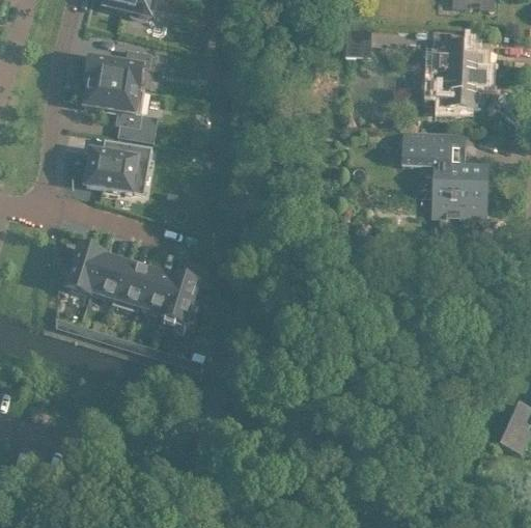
[(103,0),(102,4),(130,10),(129,15),(145,19),(146,15),(148,15),(151,0),(103,0)]
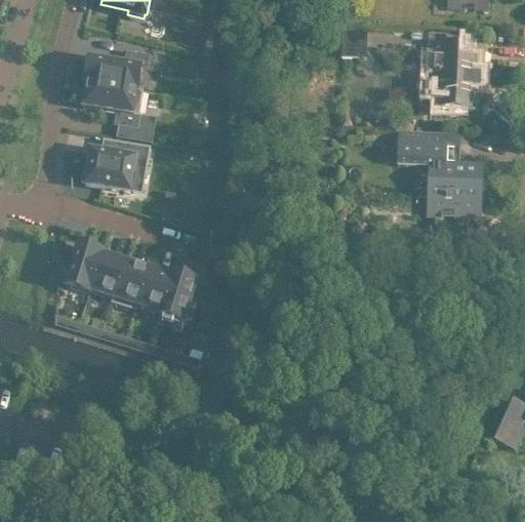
[(365,27),(340,26),(339,54),(364,55),(365,27)]
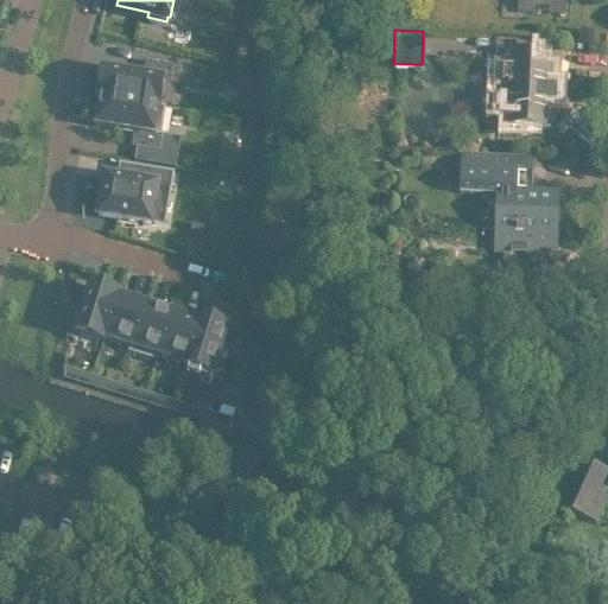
[(518,120),(518,124),(523,124),(526,122),(530,121),(532,120),(548,121),(549,94),(550,88),(551,83),(548,83),(548,63),(539,63),(540,48),(494,46),(494,48),(496,48),(494,101),(492,101),(492,102),(505,102),(512,105),(512,120),(518,120)]
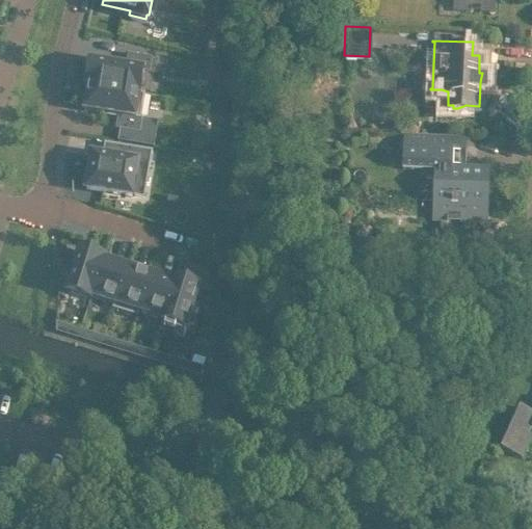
[(84,74),(83,80),(142,89),(137,88),(141,67),(148,68),(150,53),(126,49),(124,61),(87,56),(87,58),(85,58),(82,74),(84,74)]
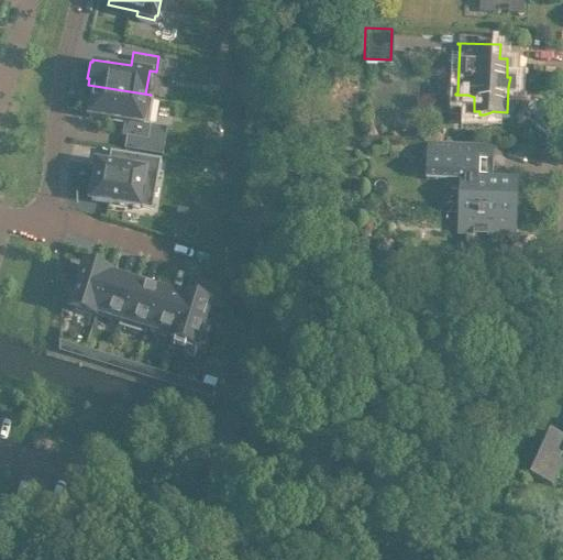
[(151,95),(88,85),(88,86),(91,87),(90,92),(88,91),(85,108),(87,109),(87,111),(122,118),(121,131),(146,134),(148,120),(146,120),(151,95)]
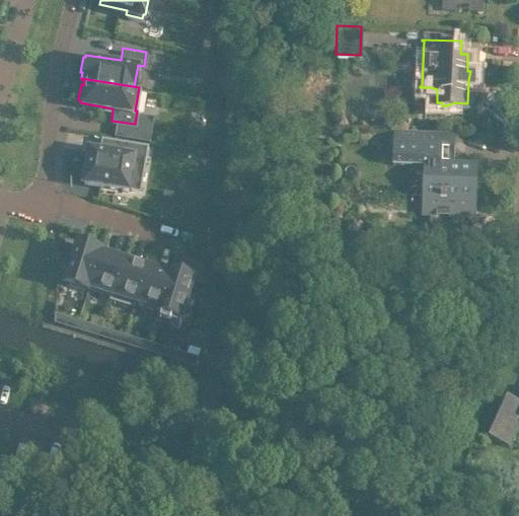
[(139,124),(137,137),(148,139),(150,126),(139,124)]
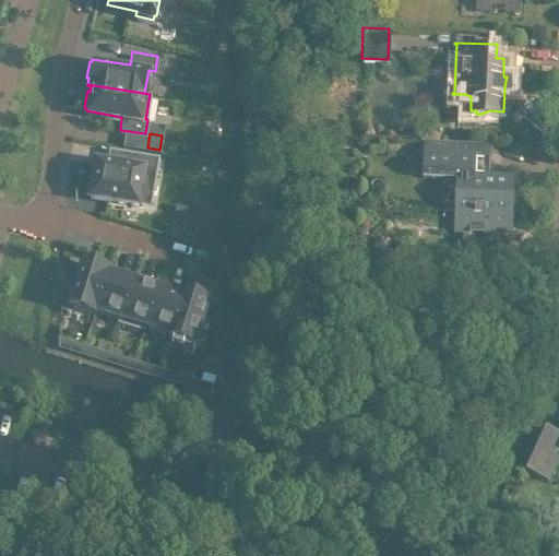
[(424,137),(424,138),(423,173),(456,174),(455,225),(510,227),(511,175),(473,174),(474,138),(424,137)]
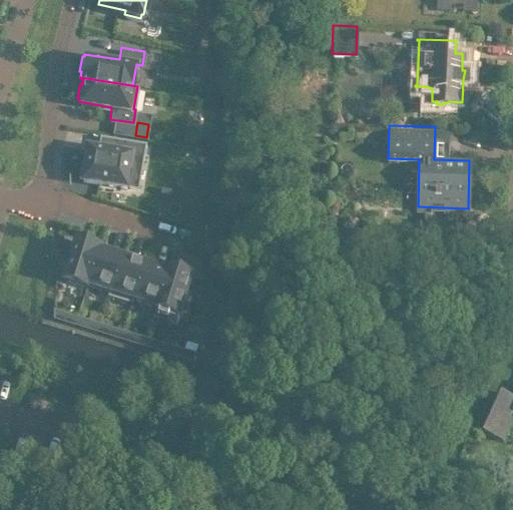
[(145,141),(111,135),(109,148),(87,145),(84,159),(80,159),(78,174),(82,175),(81,177),(125,184),(130,154),(142,156),(145,141)]
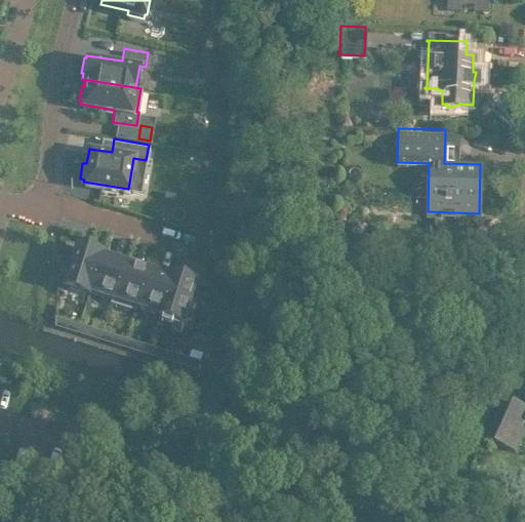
[(72,252),(67,251),(63,265),(68,267),(65,276),(63,283),(87,290),(87,289),(101,249),(75,242),(72,252)]
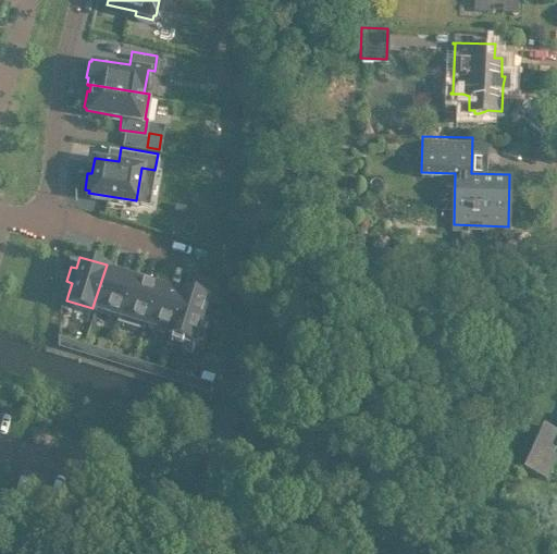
[(107,265),(93,308),(94,308),(94,307),(116,314),(118,315),(131,274),(107,267),(107,265)]
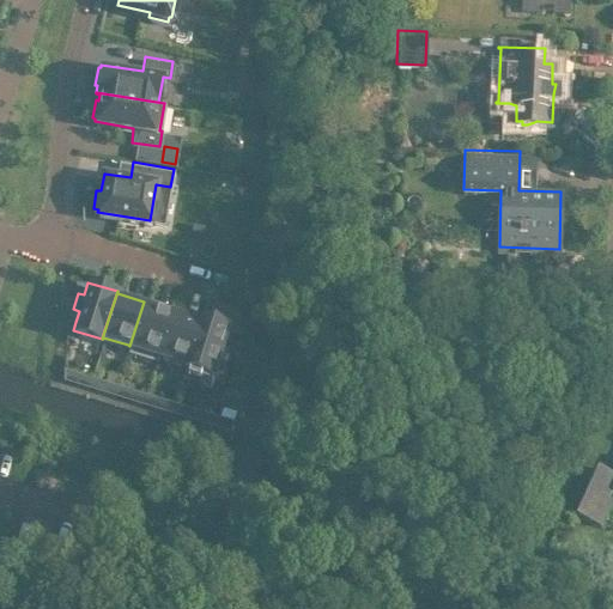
[(171,310),(144,302),(129,346),(128,345),(127,351),(157,360),(158,354),(157,354),(171,310)]
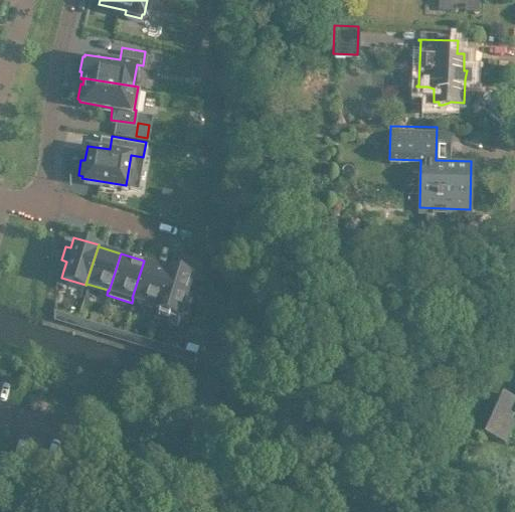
[(166,268),(144,261),(132,298),(133,298),(154,305),(154,306),(154,307),(167,266),(166,266),(166,268)]
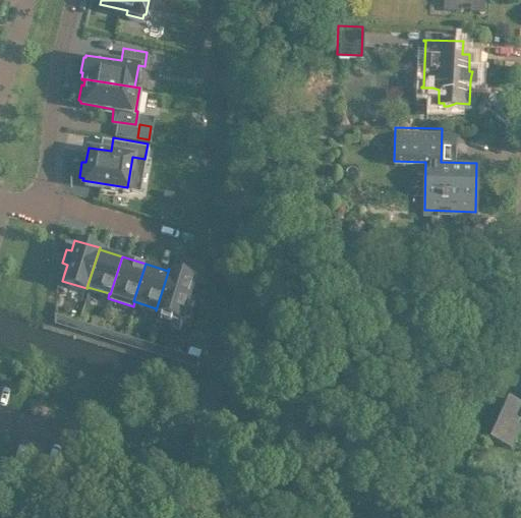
[(193,277),(169,269),(157,308),(156,310),(181,318),(183,310),(187,312),(191,298),(187,297),(193,277)]
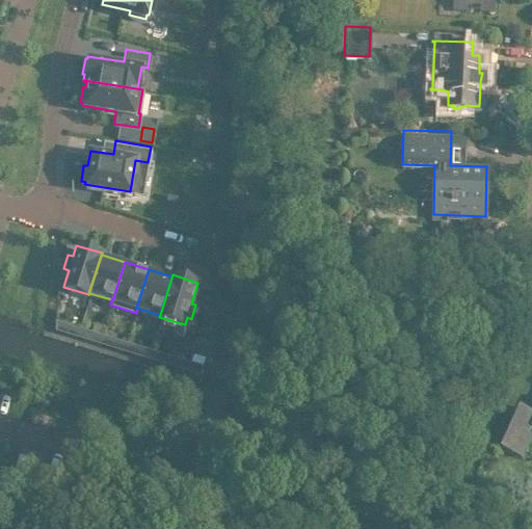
[(62,290),(63,287),(65,280),(56,276),(56,288),(62,290)]
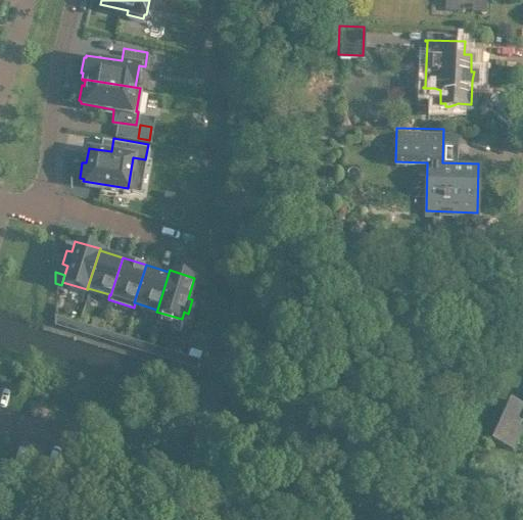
[(78,320),(64,316),(62,325),(75,328),(78,320)]
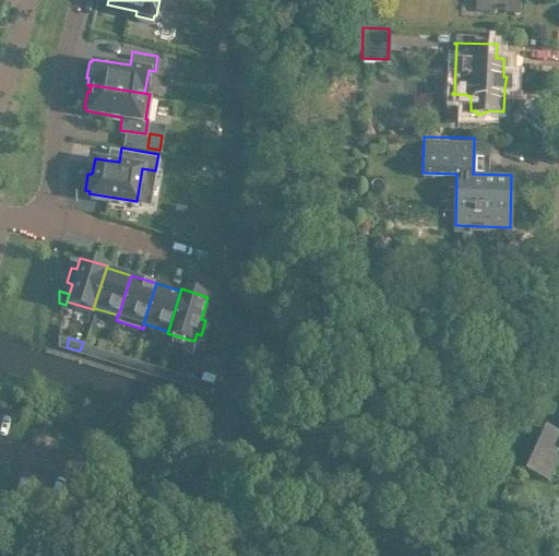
[(108,350),(94,345),(92,355),(105,358),(108,350)]
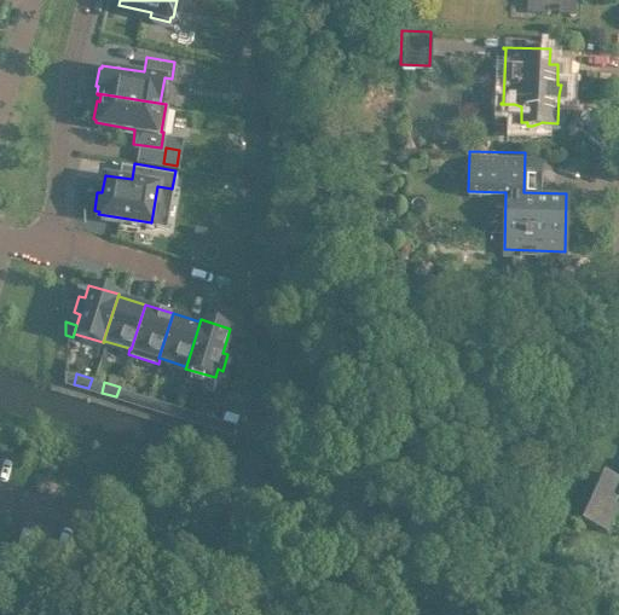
[(146,395),(132,390),(129,401),(144,405),(146,395)]
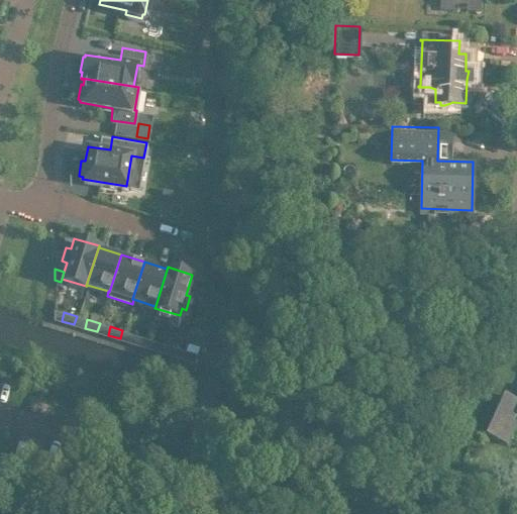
[(145,337),(133,333),(131,342),(143,345),(145,337)]
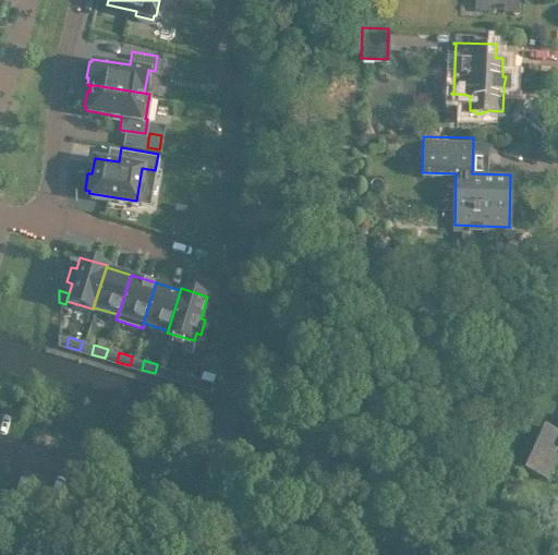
[(211,381),(198,376),(195,386),(208,389),(211,381)]
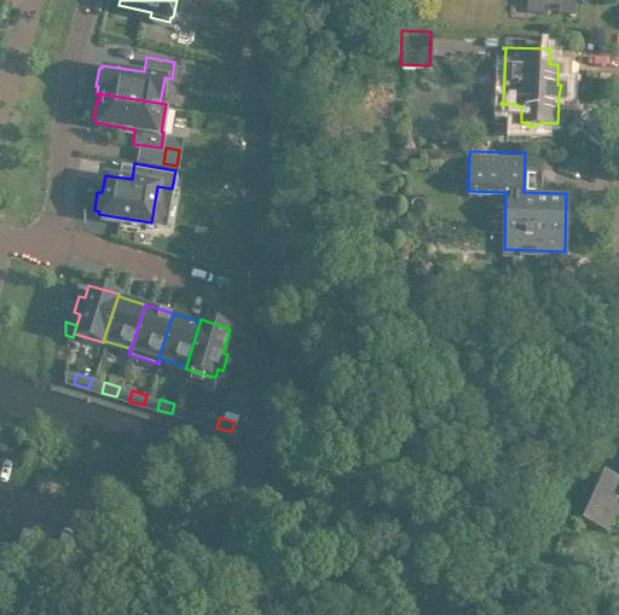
[(618,474),(603,466),(582,516),(606,527),(618,498),(618,474)]
